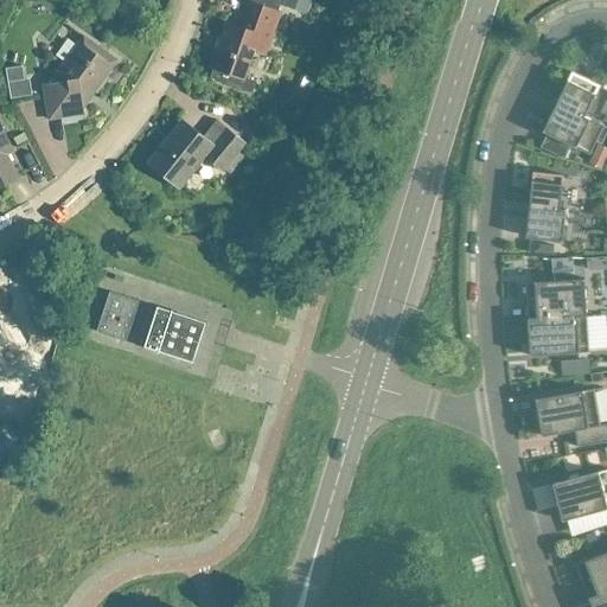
[(225,21),(209,65),(212,66),(209,76),(250,91),(254,81),(243,77),(253,50),(263,53),(279,12),(248,0),(238,26),(225,21)]
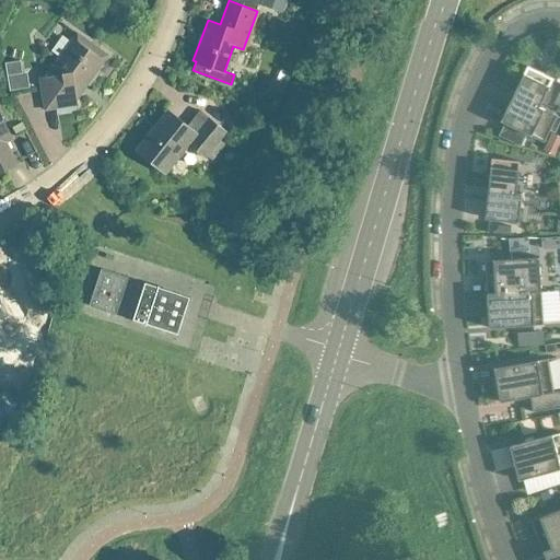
[(76,108),(74,104),(77,104),(76,97),(106,55),(91,43),(86,49),(71,38),(45,76),(38,77),(44,109),(57,107),(58,112),(76,108)]
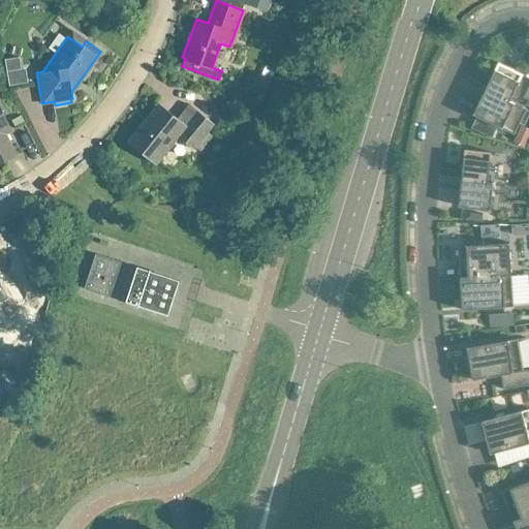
[(499,62),(479,101),(473,115),(515,134),(527,109),(509,100),(523,74),(499,62)]
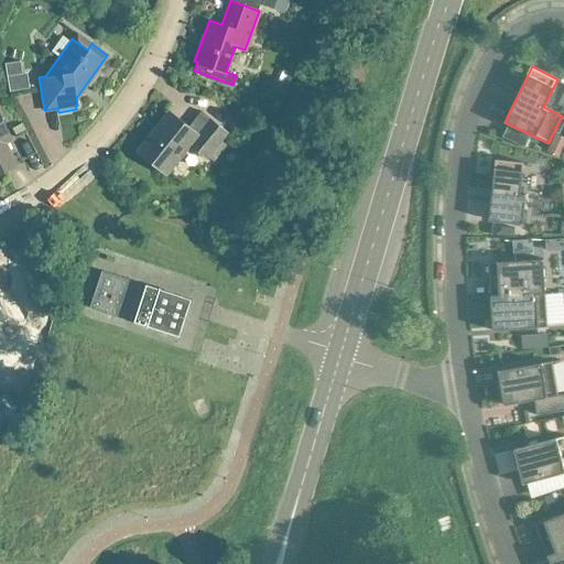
[(166,171),(188,144),(205,158),(227,131),(201,110),(185,129),(166,114),(139,148),(166,171)]
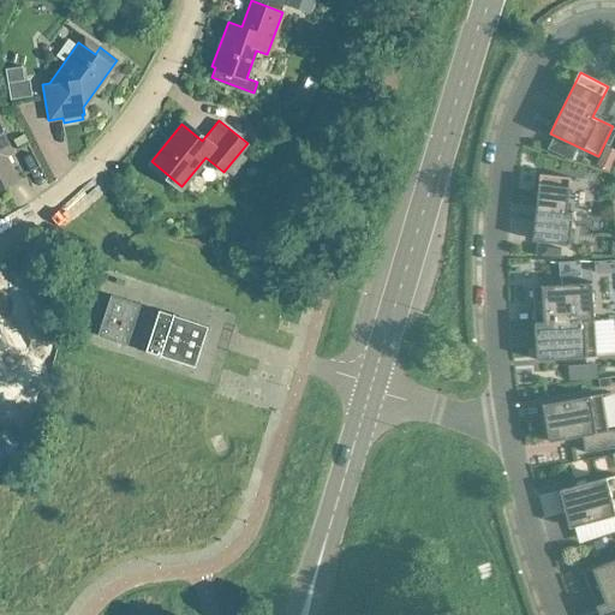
[(0,130),(0,186),(17,178),(5,154),(11,151),(0,130)]
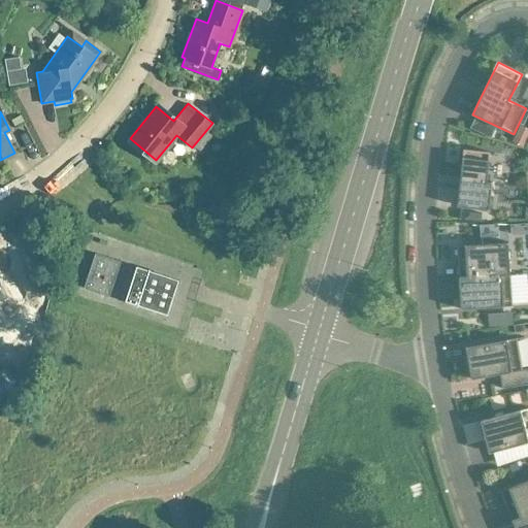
[(464,149),(459,192),(458,206),(490,209),(493,182),(488,182),(491,152),(464,149)]
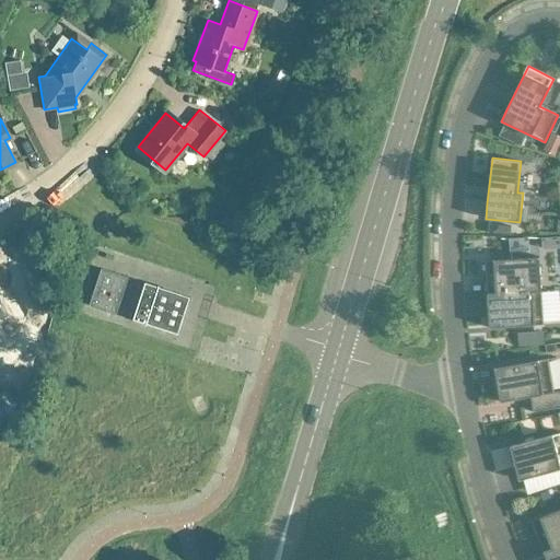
[(487,294),(541,290),(539,257),(485,260),(487,294)]
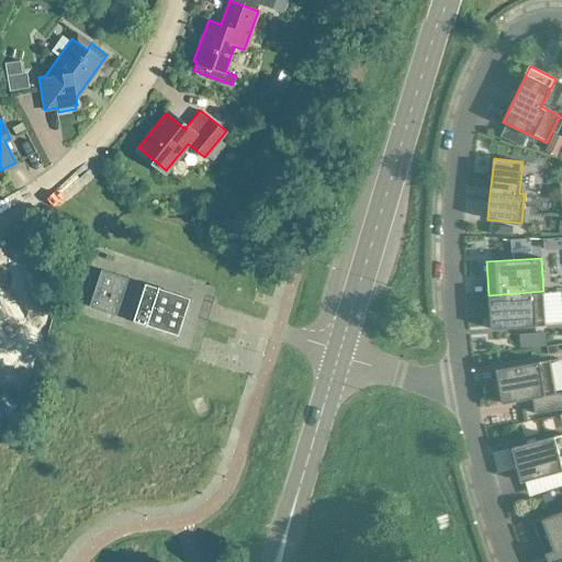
[(115,315),(127,278),(100,269),(88,306),(115,315)]
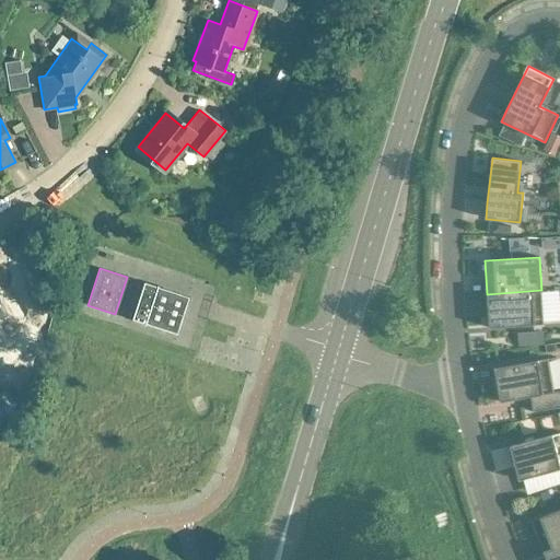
[(176,334),(188,296),(143,282),(131,319),(176,334)]
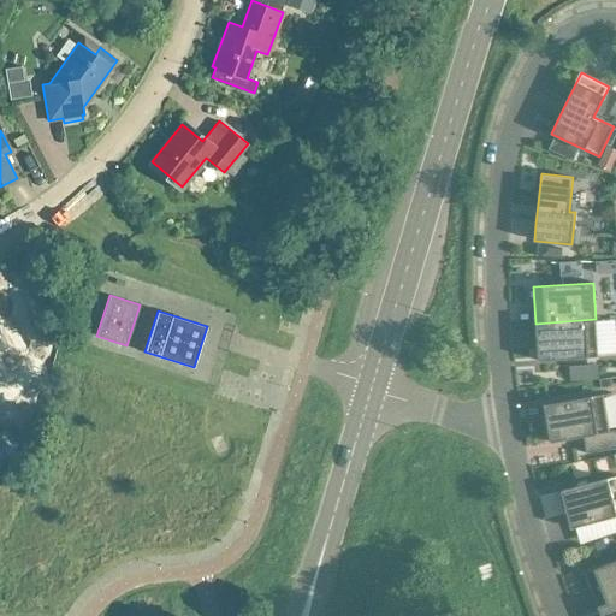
[(596,319),(535,324),(538,361),(598,356),(596,319)]
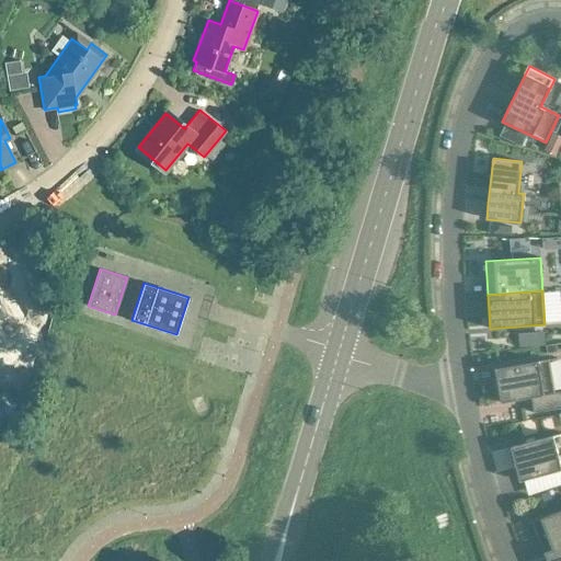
[(100,374),(102,358),(86,356),(84,373),(100,374)]
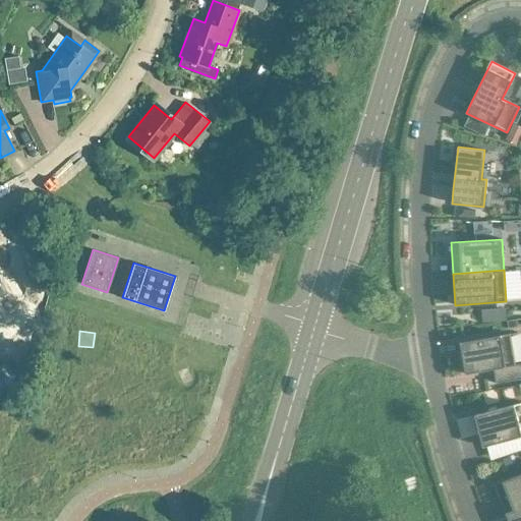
[(510,333),(466,341),(460,342),(465,373),(494,369),(496,384),(520,379),(520,362),(516,364),(510,333)]
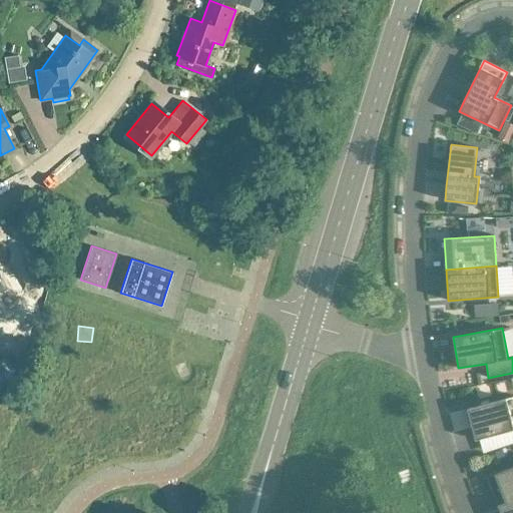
[(475,440),(480,439),(512,429),(512,396),(467,409),(475,440)]
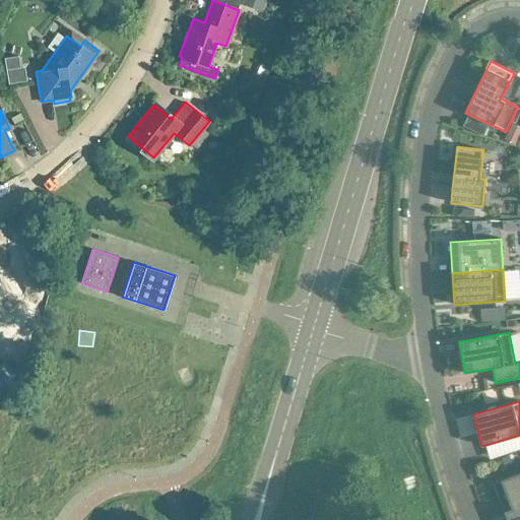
[(505,512),(519,506),(519,472),(494,482),(505,512)]
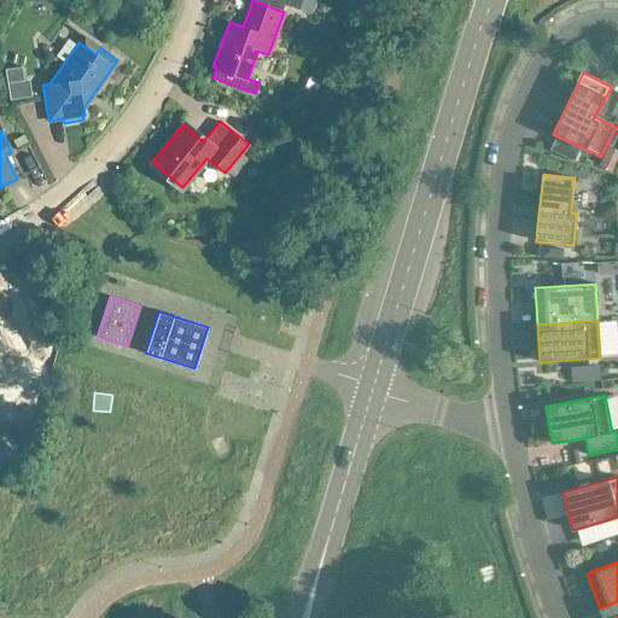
[(617,617),(617,601),(600,608),(604,617),(617,617)]
